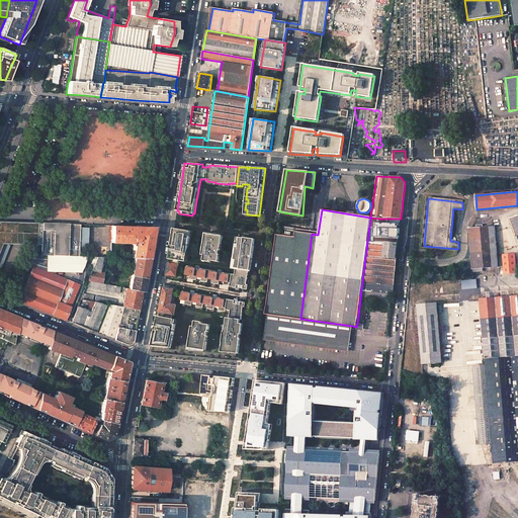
[(377,228),(378,219),(370,218),(369,227),(377,228)]
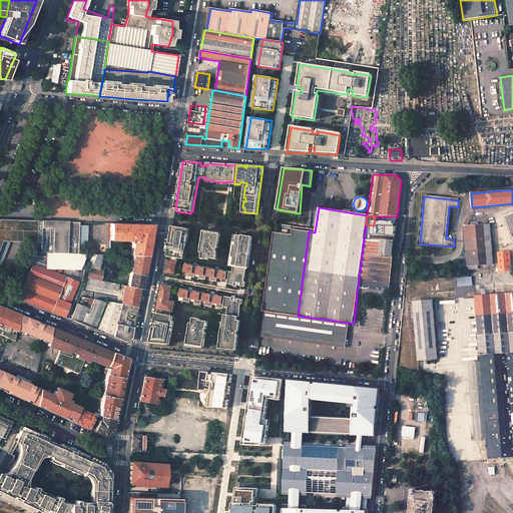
[(397,216),(386,216),(386,220),(387,220),(387,224),(399,225),(400,216),(397,216)]
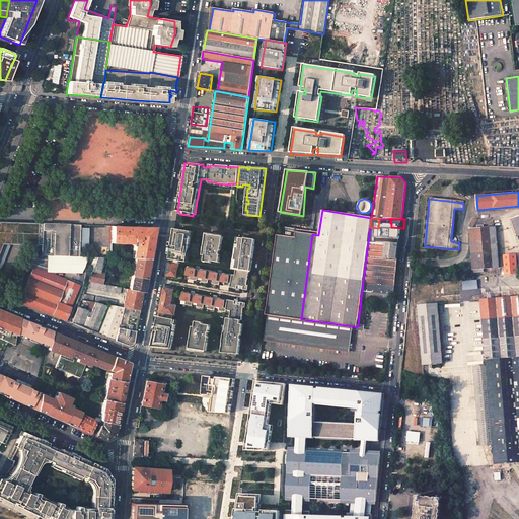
[(0,249),(4,239),(13,239),(13,244),(38,245),(38,244),(42,244),(43,224),(38,223),(2,222),(2,223),(0,222),(0,249)]
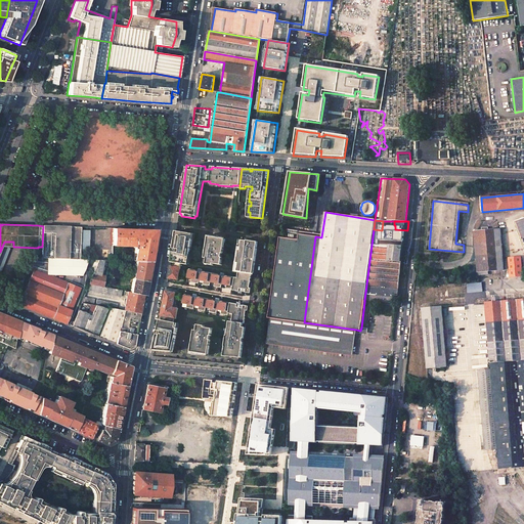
[(81,227),(43,225),(43,226),(42,247),(42,257),(48,258),(80,259),(80,248),(81,231),(81,227)]
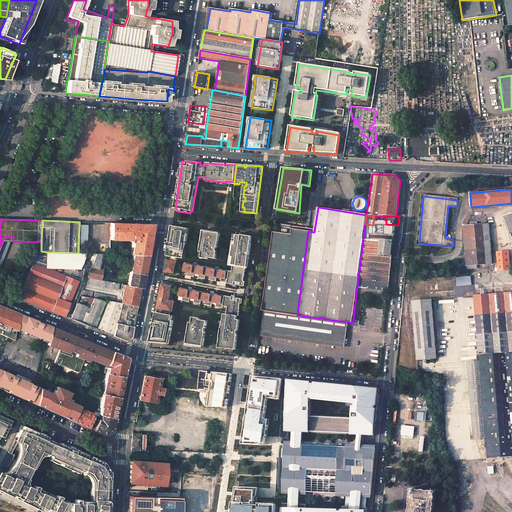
[(152,224),(110,223),(109,240),(131,241),(131,242),(132,242),(131,254),(132,255),(147,255),(152,224)]
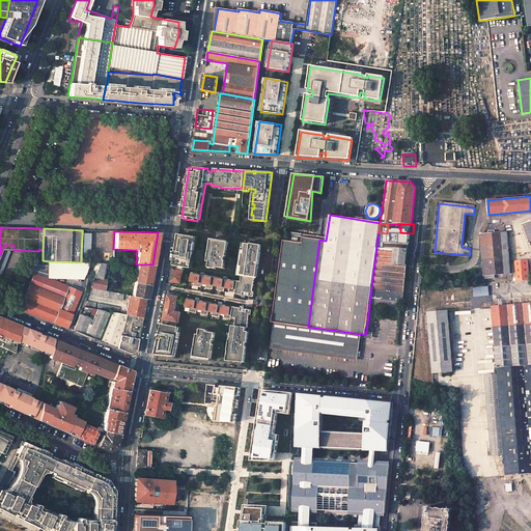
[(302,243),(303,238),(304,233),(291,232),(290,242),(302,243)]
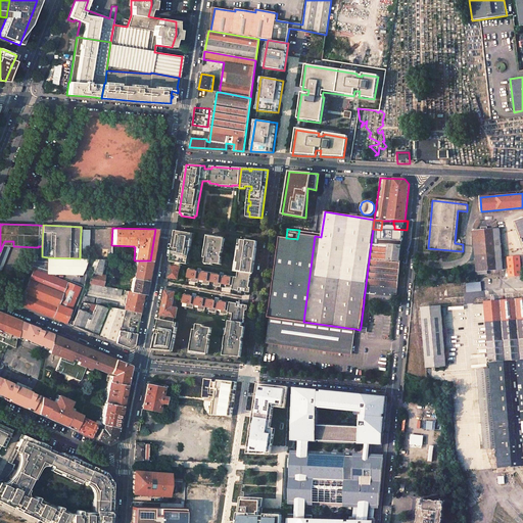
[(475,231),(473,231),(476,272),(503,269),(501,229),(475,231)]
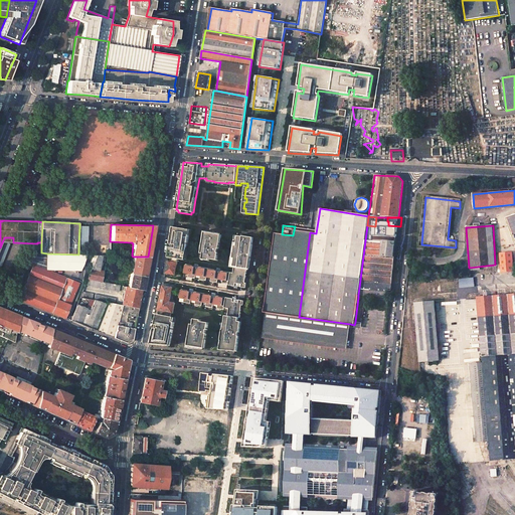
[(167,262),(165,274),(175,276),(177,263),(177,260),(186,261),(188,250),(187,250),(189,235),(190,235),(191,230),(173,227),(168,258),(171,259),(171,262),(167,262)]
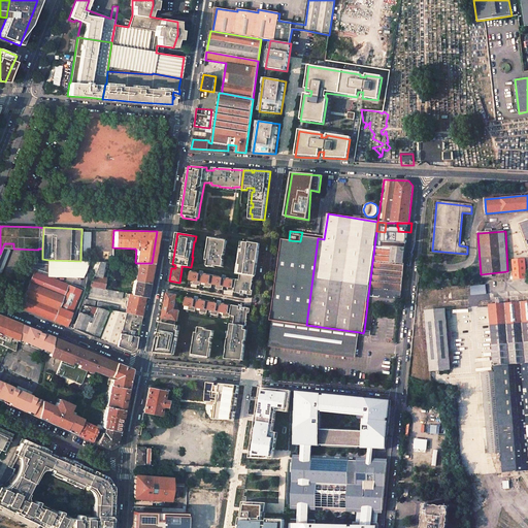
[(289,240),(282,239),(270,320),(272,321),(306,325),(318,238),(301,236),(300,241),(289,240)]
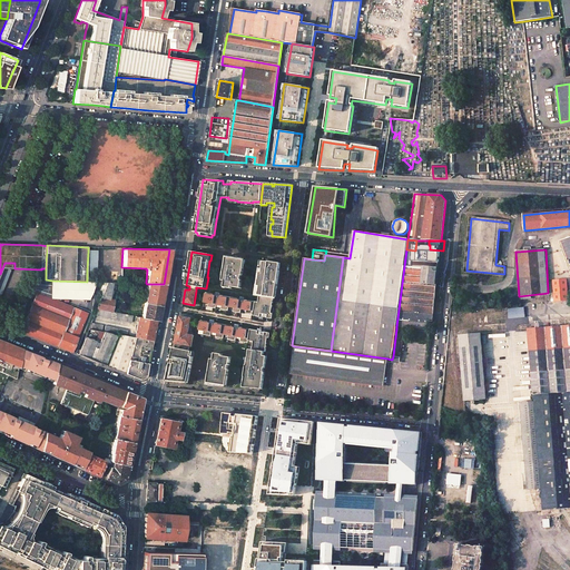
[(245,261),(226,257),(223,281),(225,281),(224,287),(232,288),(232,287),(241,288),(242,279),(241,279),(242,276),(243,276),(245,261)]
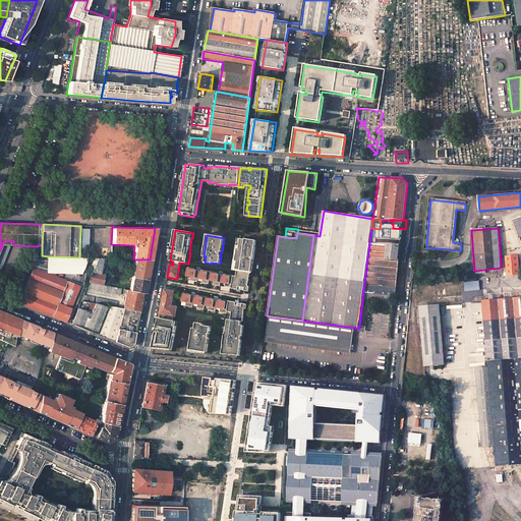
[(197,269),(188,268),(186,280),(238,290),(238,291),(241,292),(241,290),(249,292),(256,240),(246,239),(238,238),(237,244),(240,245),(240,246),(237,246),(234,266),(238,266),(236,277),(223,274),(224,272),(220,272),(220,273),(200,270),(200,268),(197,267),(197,269)]
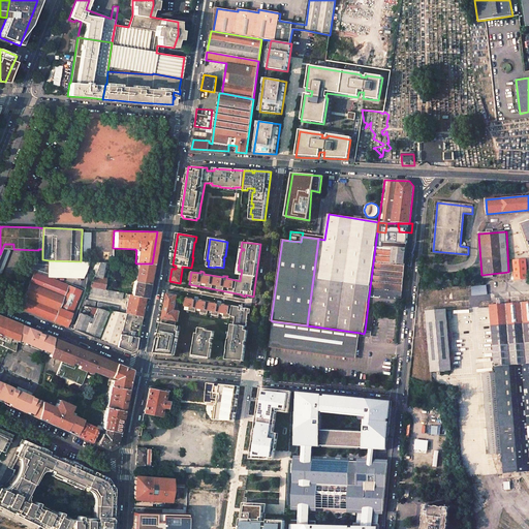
[(392,248),(375,247),(370,287),(368,303),(397,306),(397,298),(402,299),(407,249),(402,249),(392,248)]
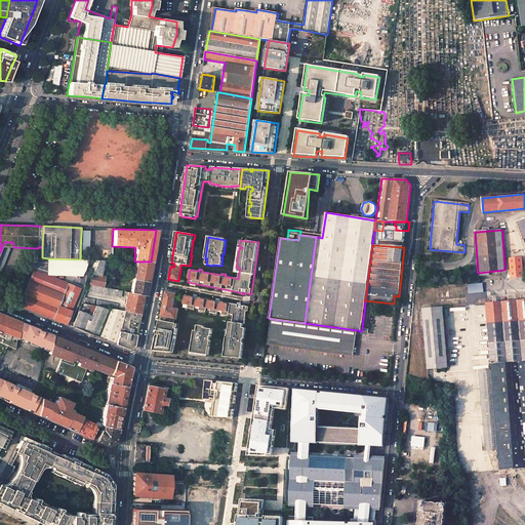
[(3,246),(0,253),(0,275),(10,249),(3,246)]
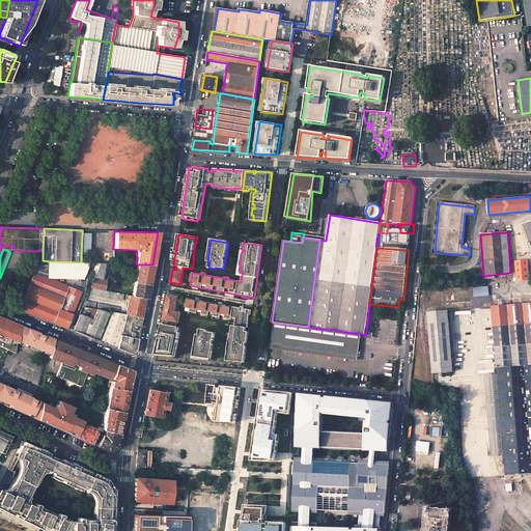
[(528,259),(514,260),(515,281),(530,279),(528,259)]
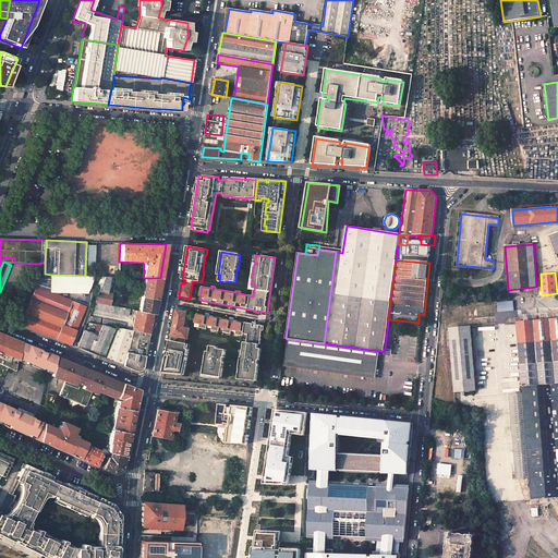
[(85,276),(51,275),(33,274),(29,284),(36,287),(50,292),(88,294),(95,276),(85,276)]
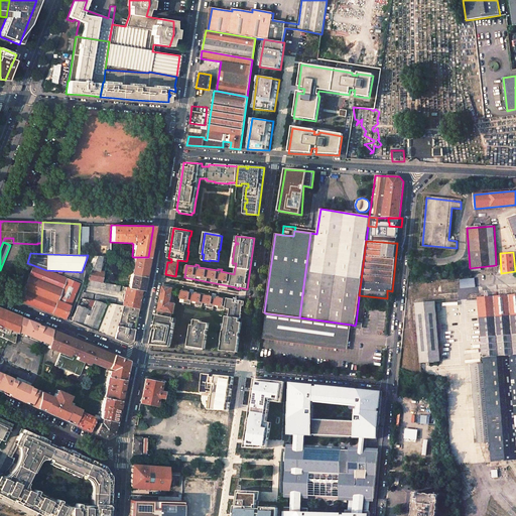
[(104,256),(97,256),(94,264),(88,279),(102,282),(104,272),(99,271),(101,261),(104,261),(104,256)]
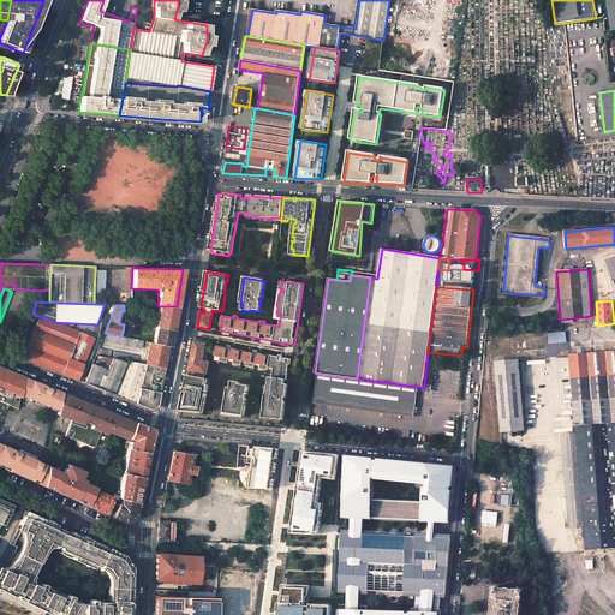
[(177,306),(159,306),(157,317),(155,317),(155,320),(156,320),(155,327),(156,327),(172,330),(177,306)]
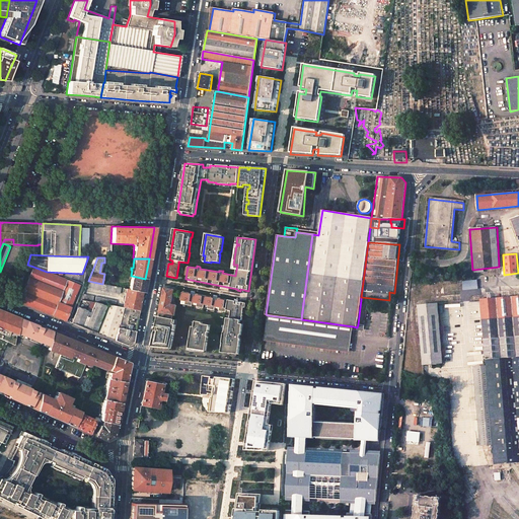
[(79,285),(47,272),(33,267),(19,302),(65,320),(79,285)]
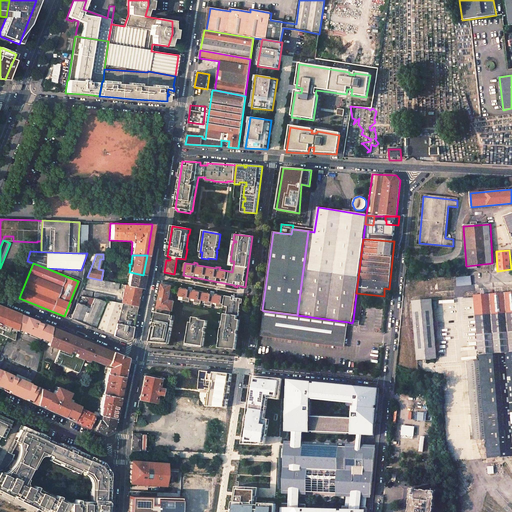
[(130,272),(128,285),(141,288),(143,275),(130,272)]
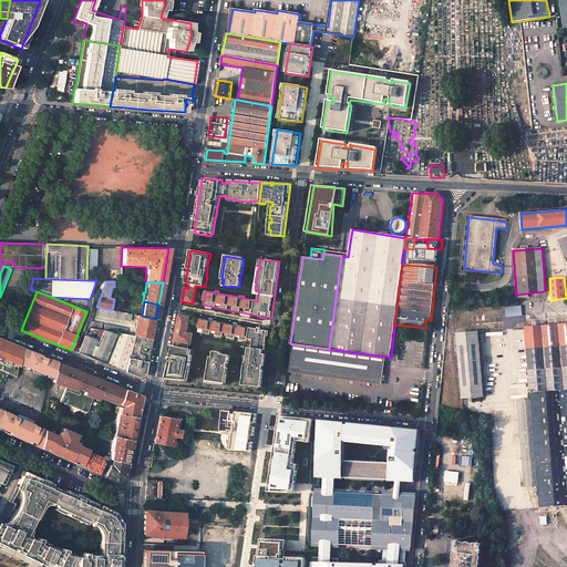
[(522,306),(505,307),(505,317),(522,316),(522,306)]
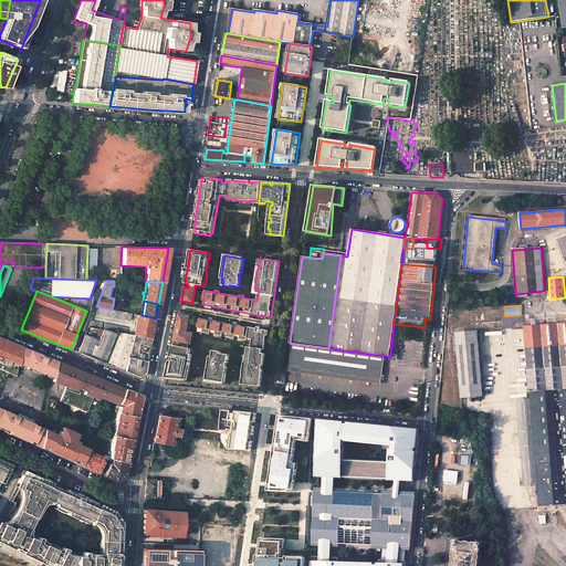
[(130,321),(133,313),(112,310),(96,306),(93,313),(130,321)]
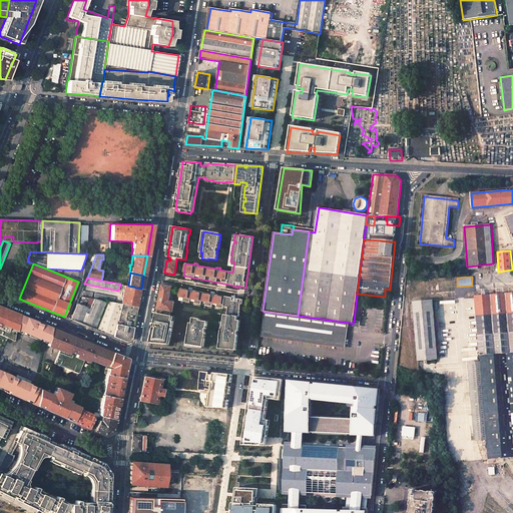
[(128,286),(122,285),(121,288),(124,289),(121,303),(121,304),(137,307),(141,289),(128,286)]
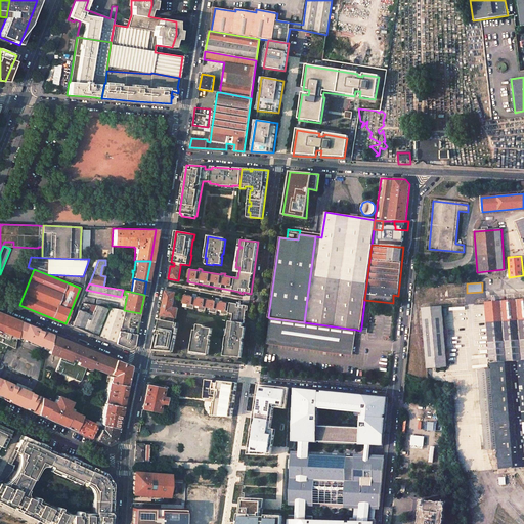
[(160,319),(154,350),(173,351),(178,323),(175,322),(174,322),(174,318),(176,319),(178,308),(173,307),(176,293),(166,291),(161,316),(167,317),(166,321),(160,319)]
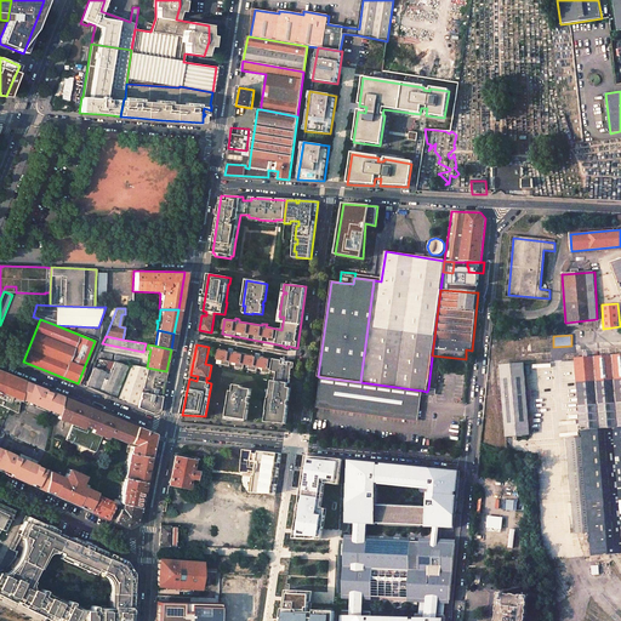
[(218,348),(216,364),(273,375),(271,393),(272,394),(271,398),(268,398),(267,410),(267,411),(266,422),(286,423),(291,383),(290,383),(292,369),(294,369),(295,363),(286,362),(286,359),(281,358),(281,360),(218,348)]
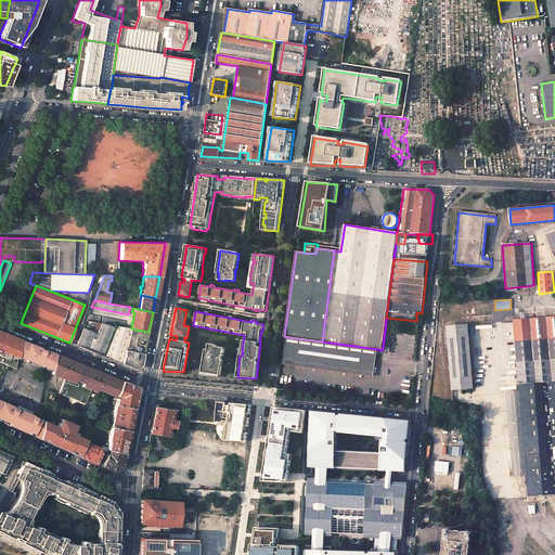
[(102,317),(101,323),(116,325),(131,328),(131,327),(130,326),(126,326),(126,324),(125,323),(125,321),(102,317)]
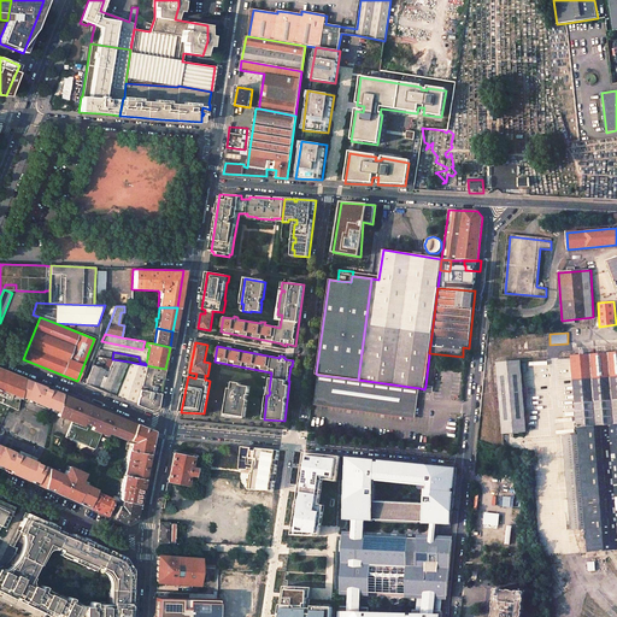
[(616,352),(571,356),(579,434),(564,435),(571,530),(586,529),(587,553),(616,551),(616,352)]
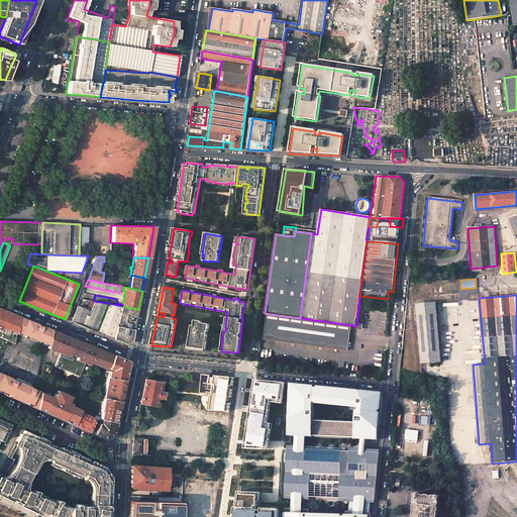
[(86,310),(77,306),(71,321),(95,331),(106,304),(94,301),(92,301),(91,301),(86,310)]
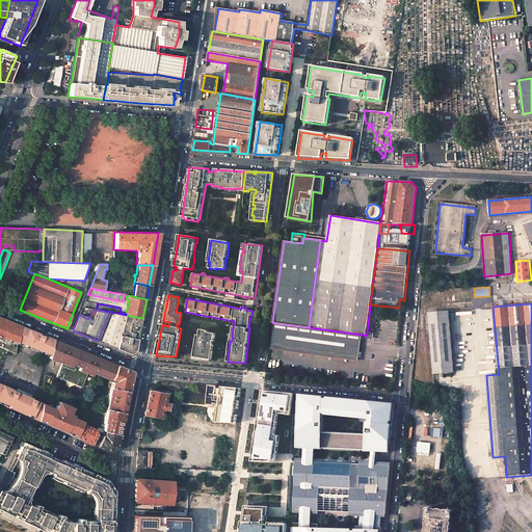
[(449,311),(428,312),(433,374),(455,373),(449,311)]
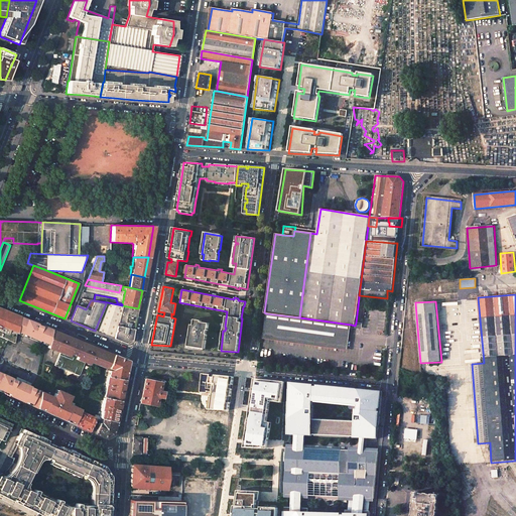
[(125,343),(132,340),(138,308),(122,305),(108,302),(96,332),(125,343)]
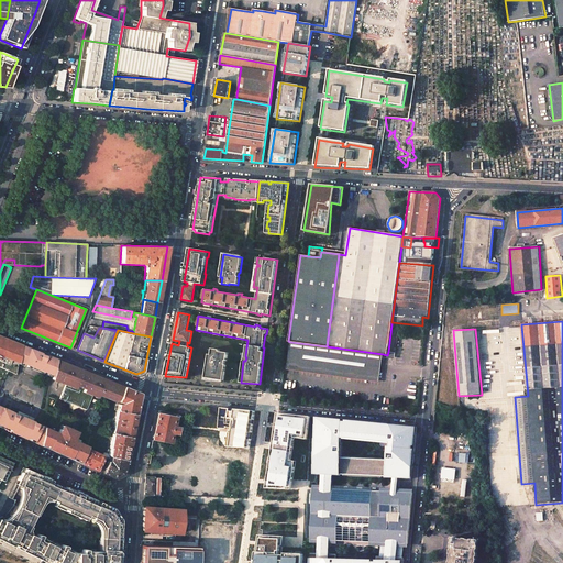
[(19,361),(21,345),(19,345),(15,344),(13,344),(11,343),(10,342),(9,342),(9,341),(0,337),(0,366),(9,371),(17,374),(19,361)]
